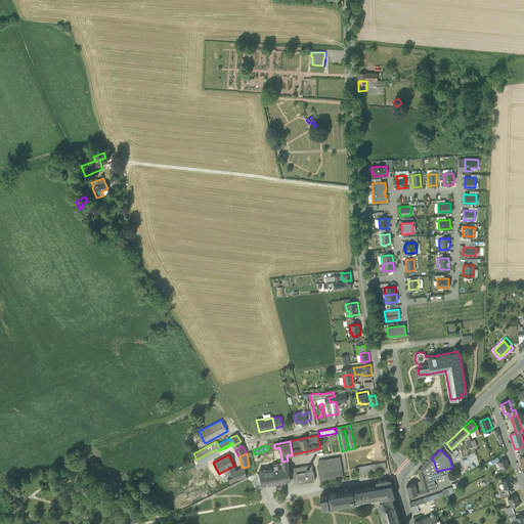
[(317,467),(319,474),(342,470),(340,456),(318,461),(319,466),(317,467)]
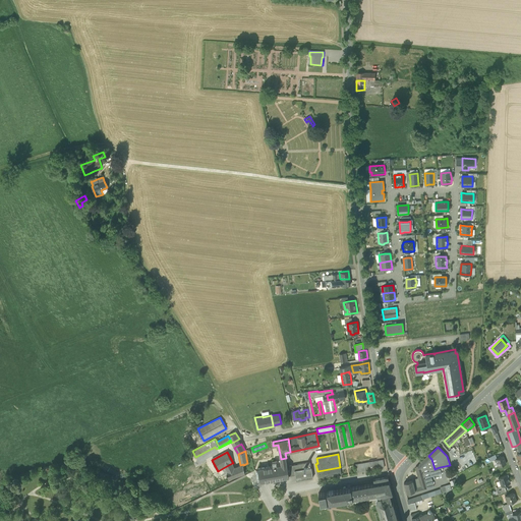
[(430,475),(430,476),(431,475),(430,470),(435,469),(431,459),(428,456),(423,461),(426,464),(429,476),(430,475)]
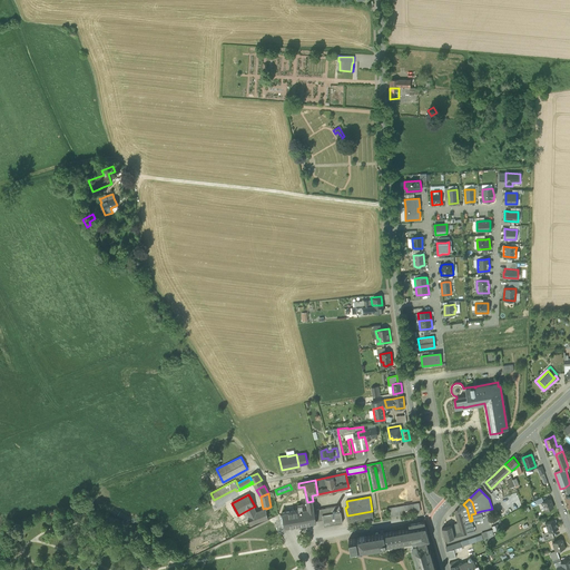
[(542,502),(546,511),(553,508),(550,499),(543,502),(542,502)]
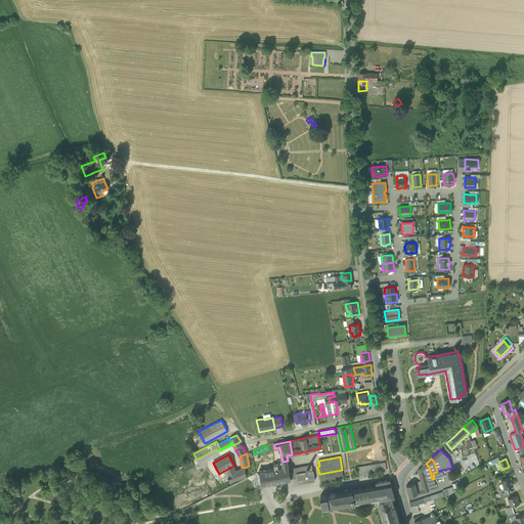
[(289,469),(288,461),(282,462),(282,463),(284,467),(278,468),(278,464),(273,465),(274,469),(260,471),(260,476),(258,476),(259,480),(261,480),(262,484),(291,480),(291,479),(289,469)]
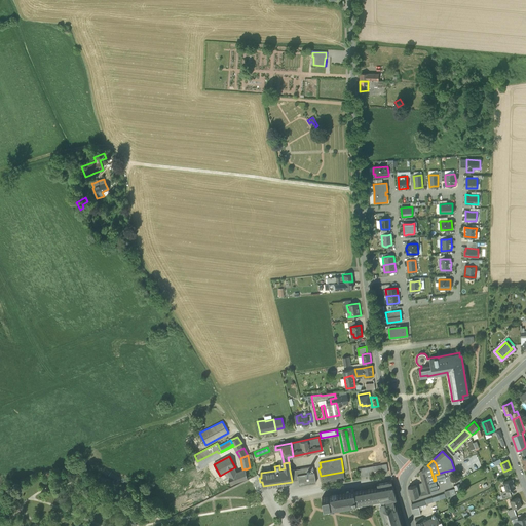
[(386,464),(380,465),(381,473),(388,472),(386,464)]
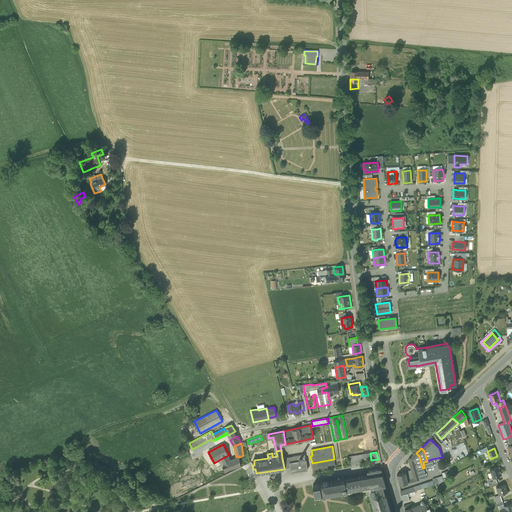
[(408,459),(411,470),(413,474),(418,473),(419,479),(426,478),(423,468),(423,467),(422,468),(419,456),(416,453),(408,459)]
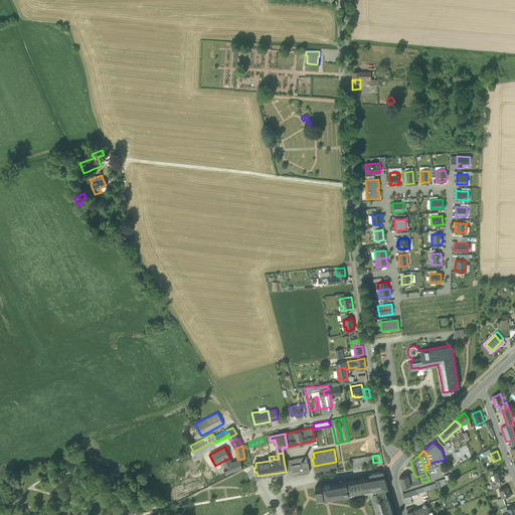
[(287,470),(292,469),(291,465),(308,462),(307,457),(291,460),(286,460),(287,467),(287,470)]
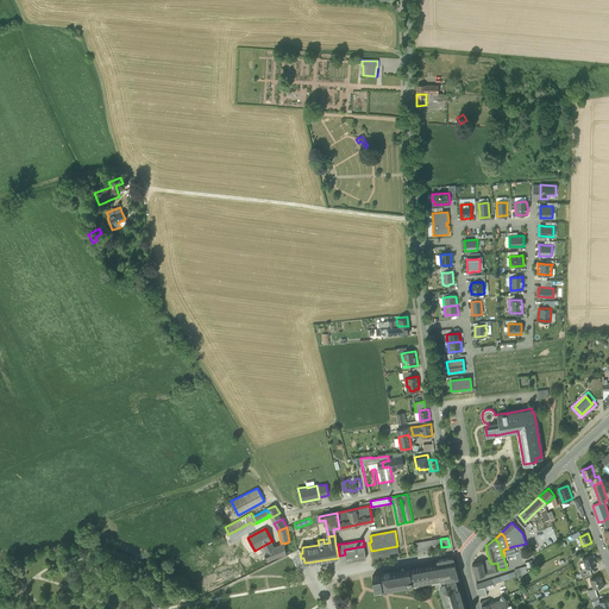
[(428,550),(433,548),(432,540),(427,541),(424,541),(425,551),(428,550)]
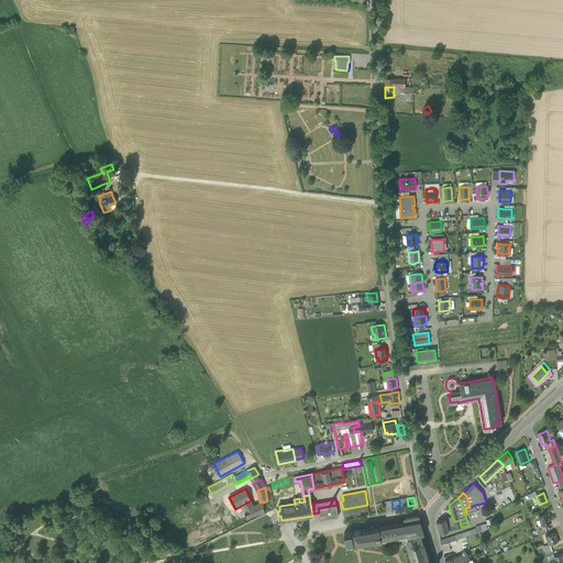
[(253,505),(251,500),(241,506),(244,512),(245,512),(253,505)]
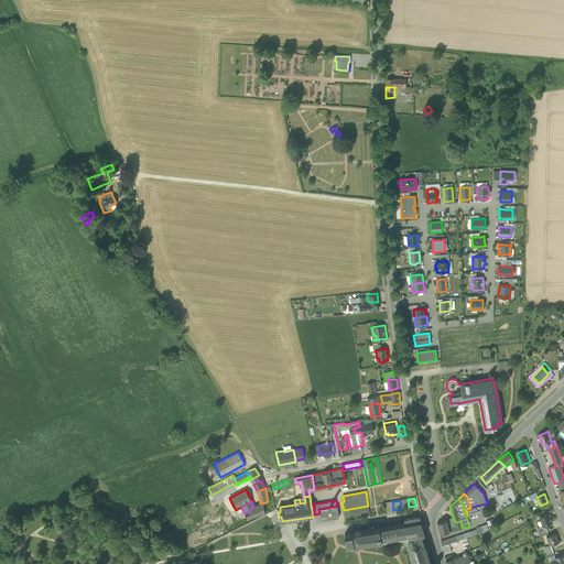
[(246,513),(248,519),(266,512),(263,503),(263,502),(260,503),(253,506),(246,513)]
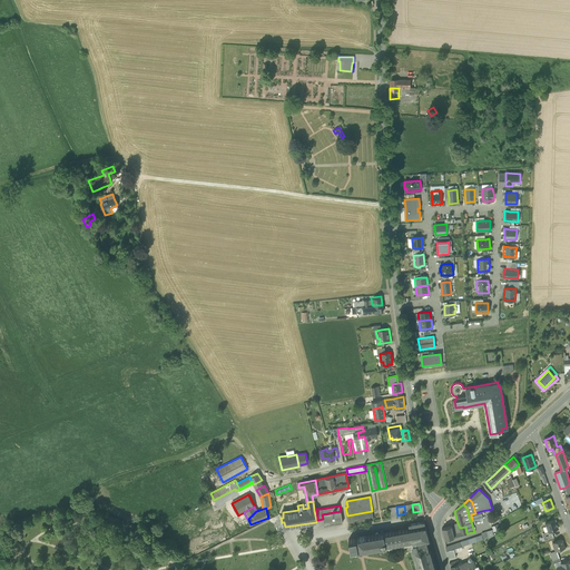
[(341,511),(322,514),(323,519),(324,526),(343,522),(341,511)]
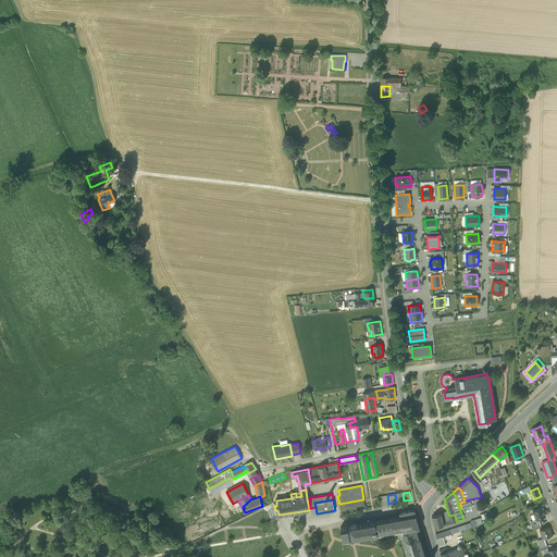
[(364,507),(363,499),(339,504),(341,511),(364,507)]
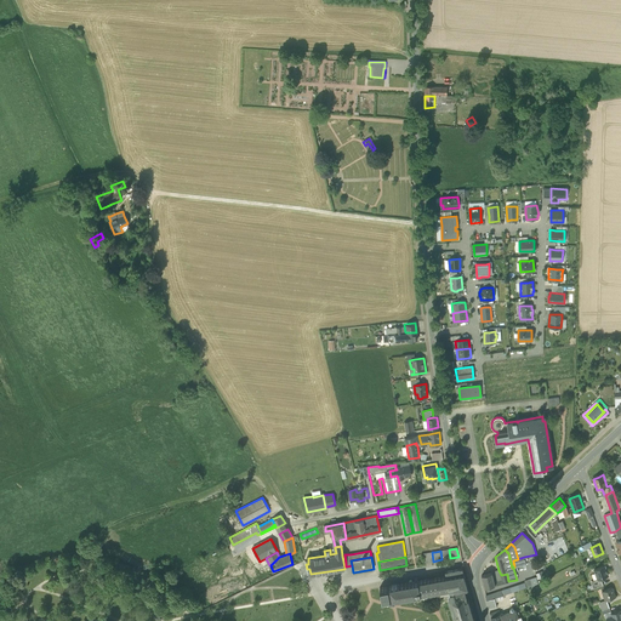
[(598,579),(598,580),(600,579),(608,576),(604,565),(594,569),(598,579)]
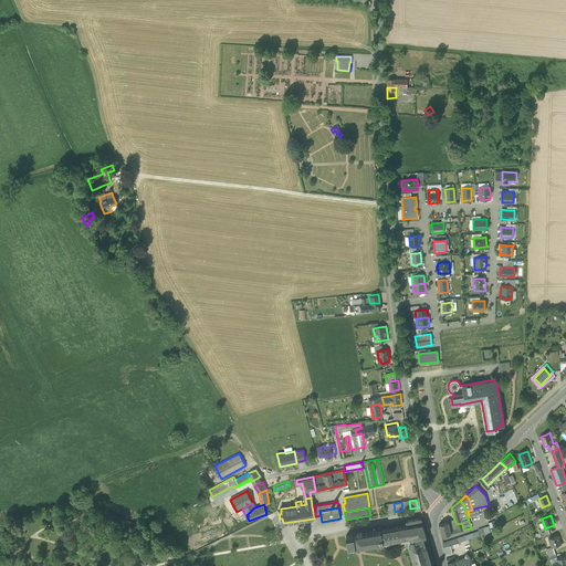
[(356,546),(356,547),(360,547),(360,546),(409,537),(410,540),(423,536),(427,536),(421,517),(406,520),(407,525),(360,533),(360,531),(357,532),(357,533),(346,535),(348,547),(356,546)]
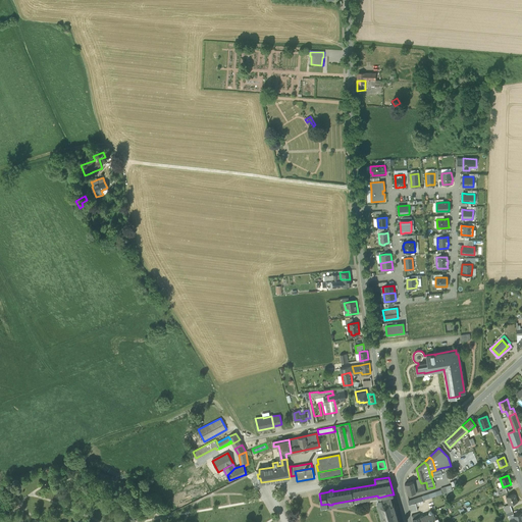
[(405,483),(407,493),(416,491),(414,485),(413,481),(405,483)]
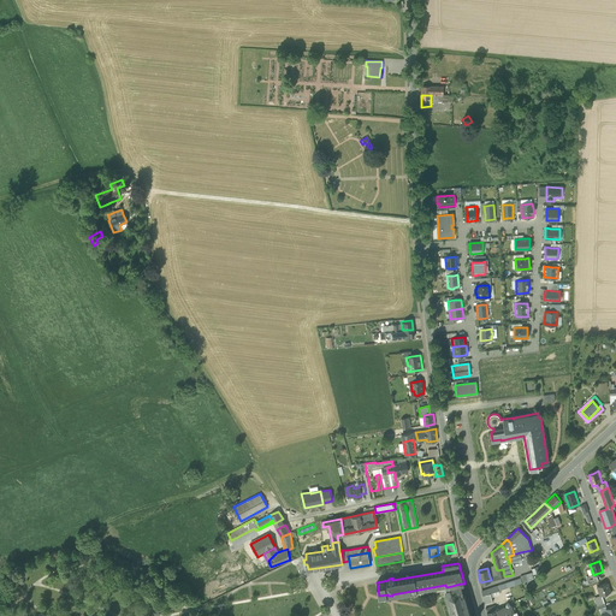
[(503,569),(497,570),(489,573),(491,580),(504,576),(503,569)]
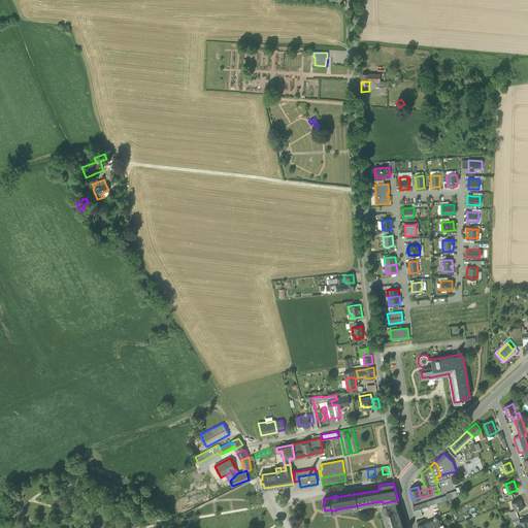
[(448,499),(448,501),(457,496),(456,493),(456,491),(446,494),(447,495),(448,499)]
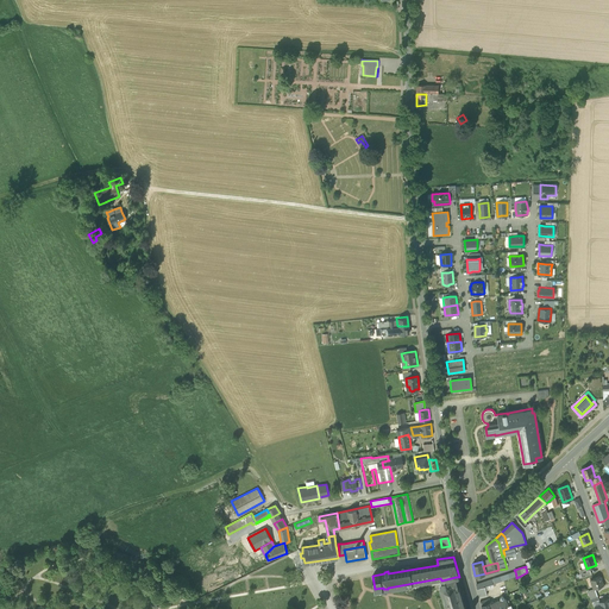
[(476,584),(477,589),(485,586),(494,584),(516,576),(515,571),(476,584)]
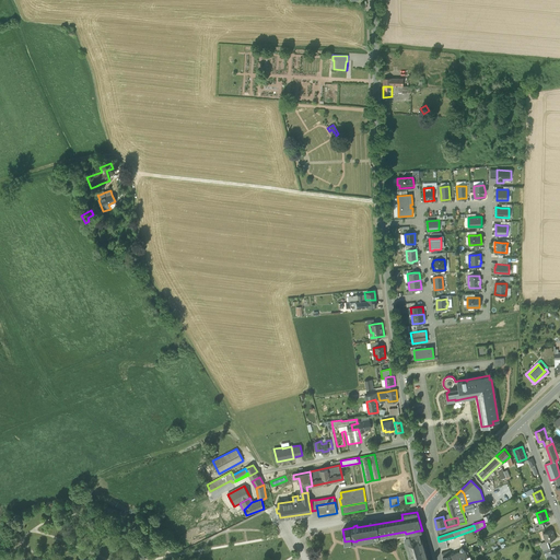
[(543,533),(546,541),(555,538),(551,529),(543,533)]
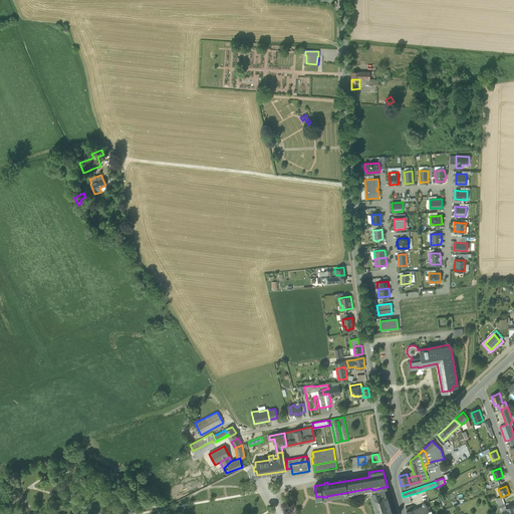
[(370,495),(375,513),(393,513),(388,495),(387,495),(384,487),(372,490),(370,495)]
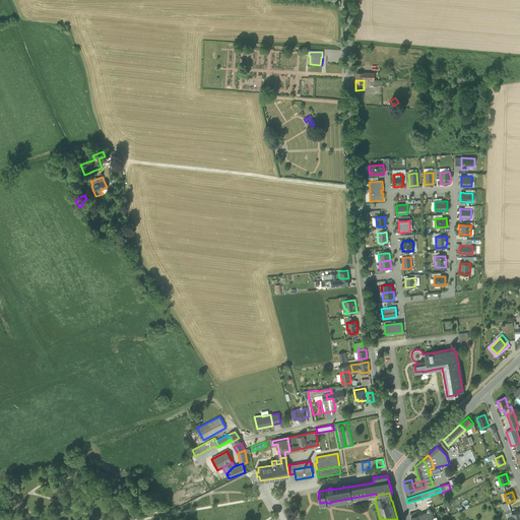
[(327,505),(377,496),(376,494),(331,502),(331,503),(327,503),(327,505)]
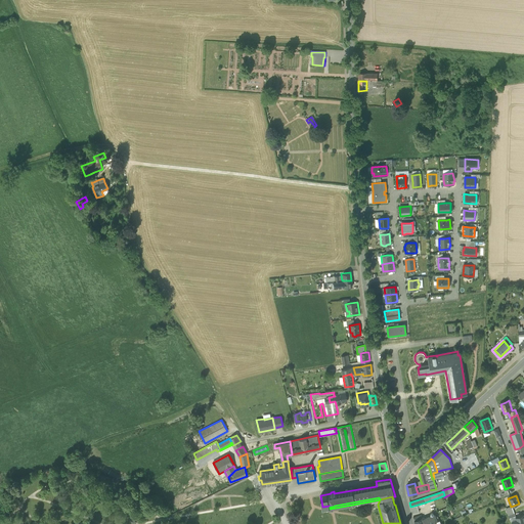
[(410,507),(412,514),(420,512),(419,508),(418,505),(410,507)]
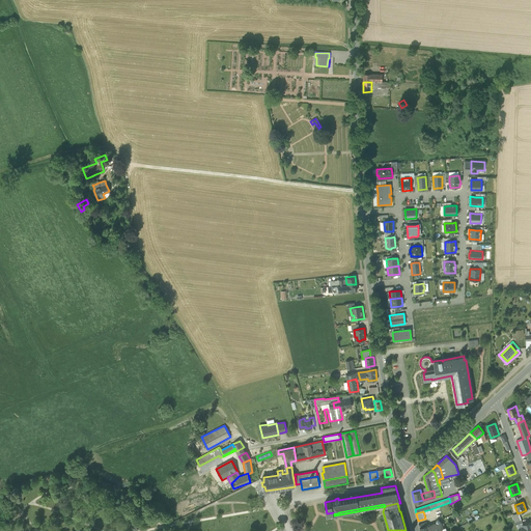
[(434,530),(442,528),(443,528),(441,522),(440,522),(440,521),(439,520),(438,520),(437,520),(437,521),(437,522),(436,522),(436,523),(437,524),(431,526),(432,528),(429,529),(428,528),(426,522),(419,524),(420,530),(434,530)]
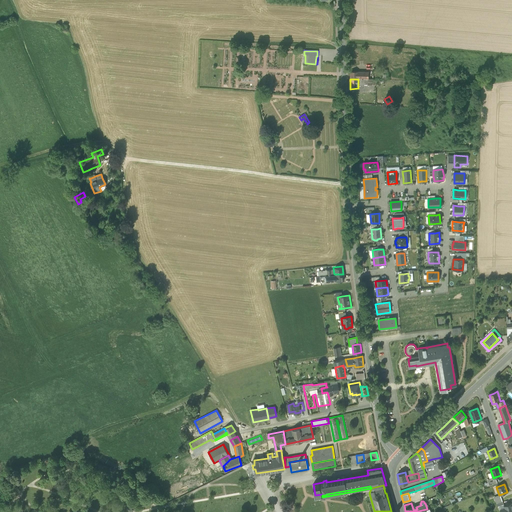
[(500,510),(501,511),(511,511),(511,504),(511,503),(504,506),(505,508),(500,510)]
